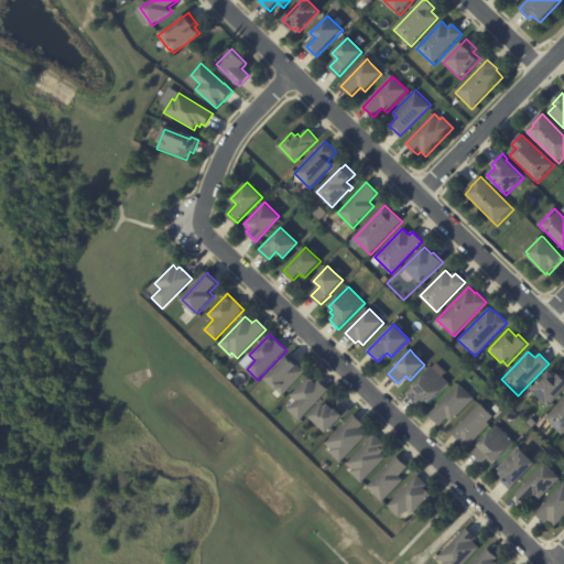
[(292,355),(301,364),(299,366),(305,372),(282,397),(264,380),(290,354),(292,355)]
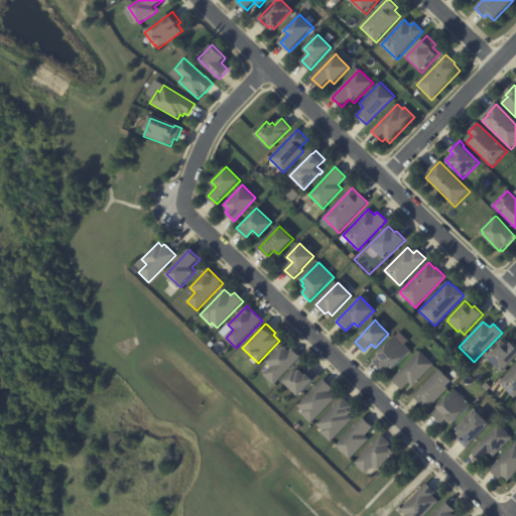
[(399,340),(411,351),(392,370),(389,366),(387,368),(385,366),(382,370),(372,361),(378,355),(377,354),(395,336),(399,340)]
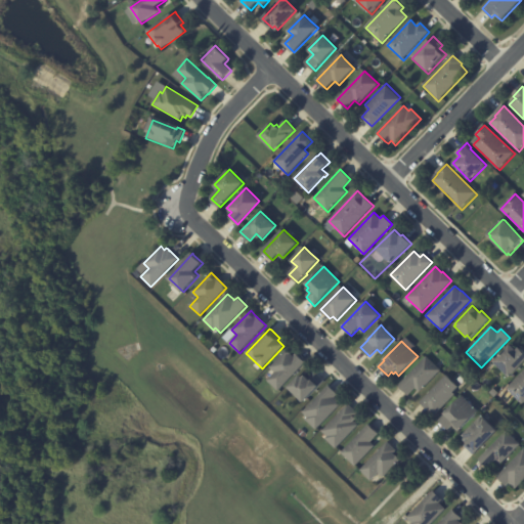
[(523,352),(523,362),(510,378),(493,361),(513,341),(523,352)]
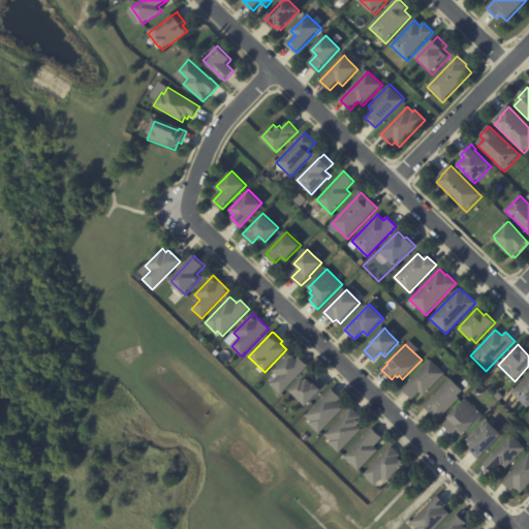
[(296,359),(297,360),(299,358),(308,367),(281,395),(270,384),(278,376),(273,371),(290,353),(296,359)]
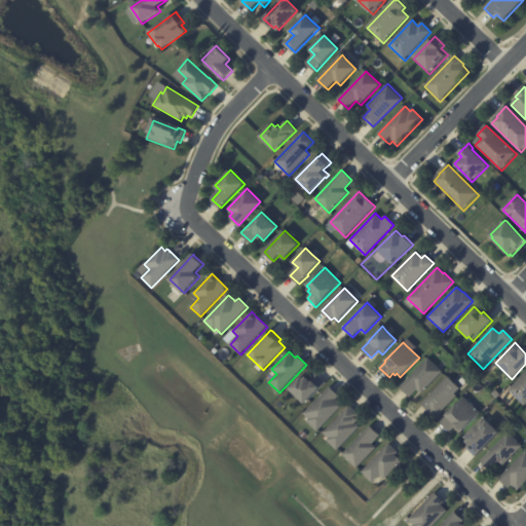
[(437,366),(442,371),(420,392),(417,389),(410,397),(400,387),(427,358),(437,366)]
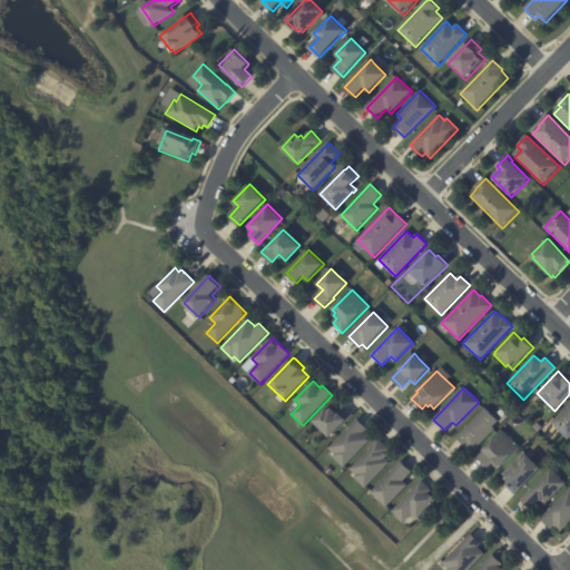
[(569,436),(568,439),(551,423),(569,402),(569,436)]
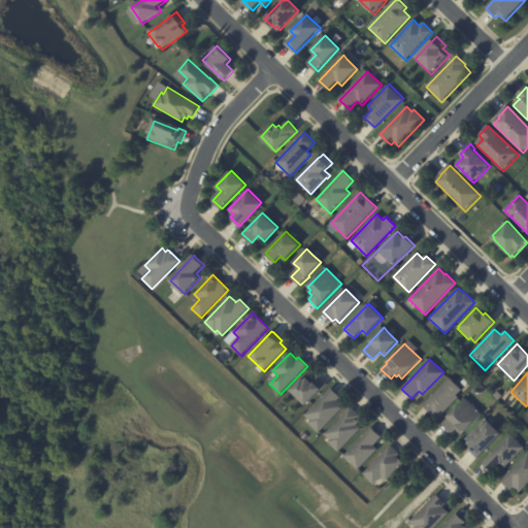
[(319,376),(329,385),(323,392),(321,390),(306,406),(290,392),(302,378),(305,382),(307,380),(311,384),(319,375),(319,376)]
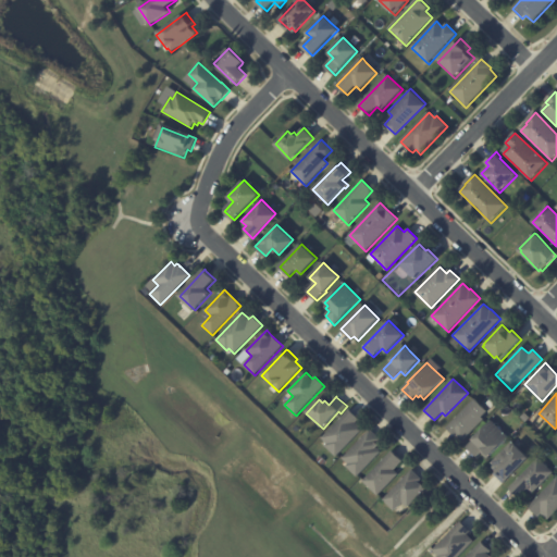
[(484,409),(486,411),(481,417),(483,419),(461,442),(446,426),(474,398),(484,409)]
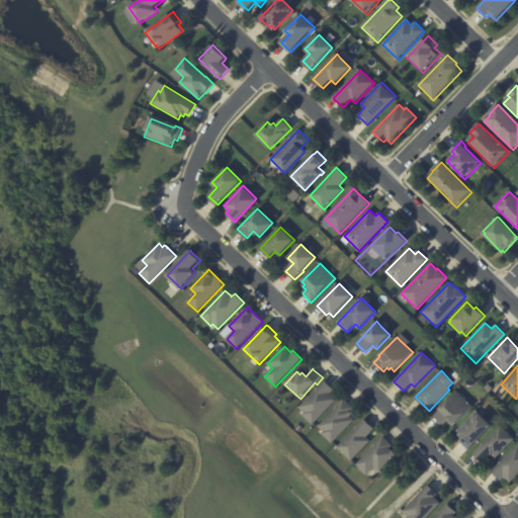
[(326,382),(334,390),(330,394),(337,400),(313,425),(303,415),(305,413),(298,408),(325,381),(326,382)]
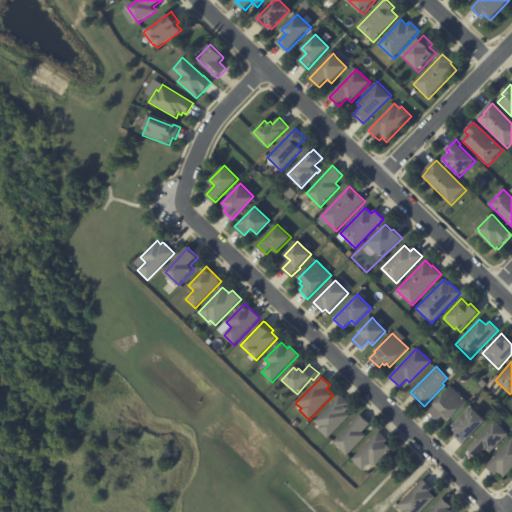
[(482,379),(487,384),(483,388),(478,383),(482,379)]
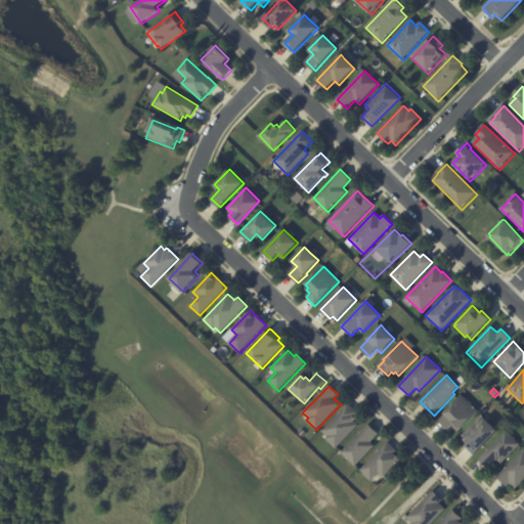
[(465,399),(478,411),(459,432),(451,426),(448,430),(439,421),(444,416),(443,415),(462,395),(465,399)]
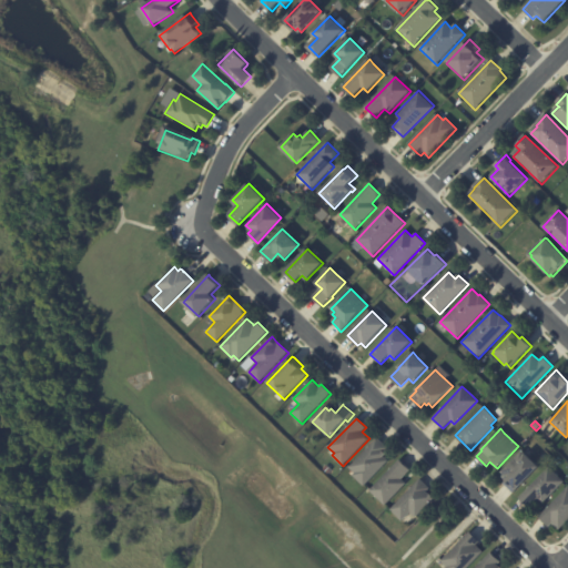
[(379,439),(387,447),(384,452),(385,454),(383,456),(388,460),(364,486),(353,476),(355,473),(350,467),(377,437),(379,439)]
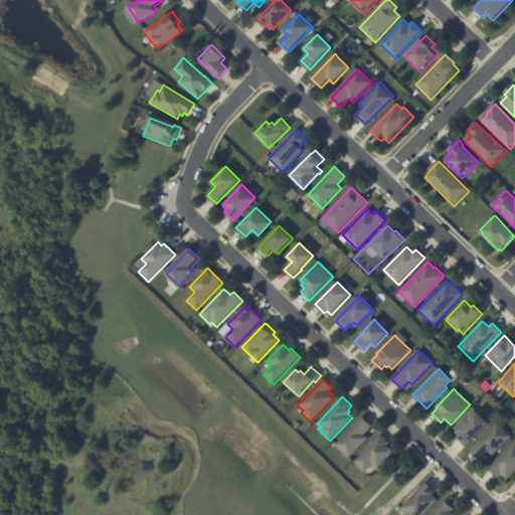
[(475,410),(489,423),(466,447),(458,439),(459,437),(455,433),(457,431),(455,428),(474,408),(475,410)]
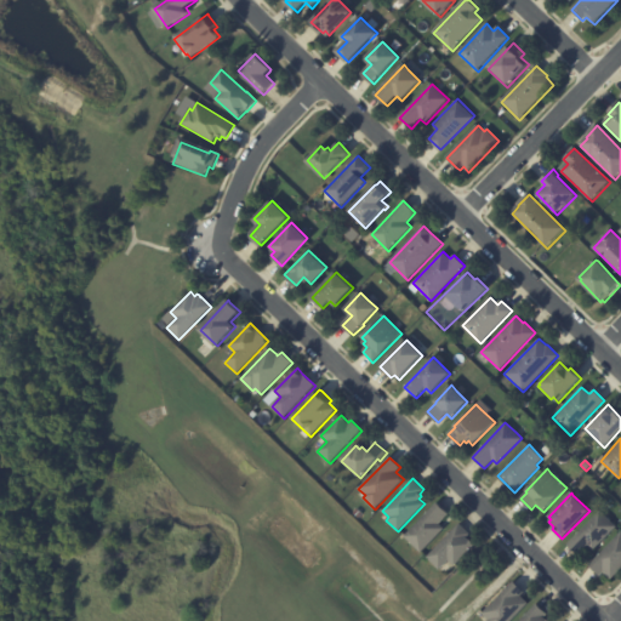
[(438,505),(448,514),(438,524),(443,529),(421,552),(404,536),(437,502),(438,505)]
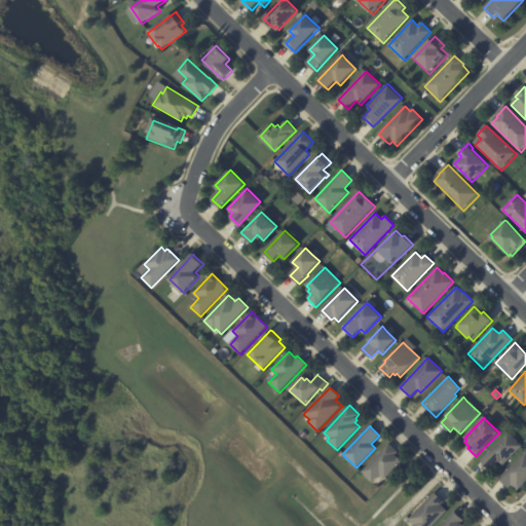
[(512,437),(522,446),(502,466),(497,462),(490,471),(480,461),(508,433),(512,437)]
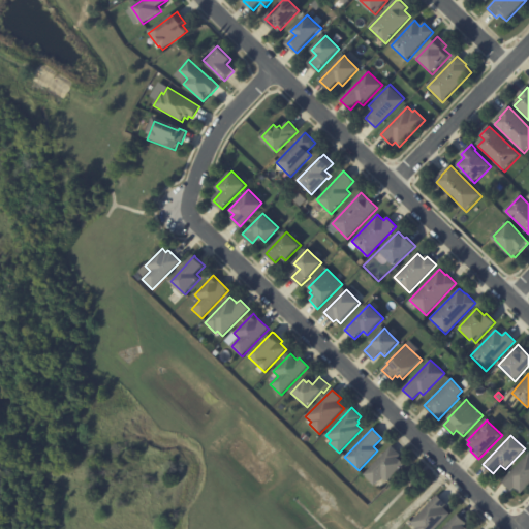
[(392,447),(400,455),(397,458),(399,460),(404,464),(387,481),(381,476),(374,485),(363,475),(391,446),(392,447)]
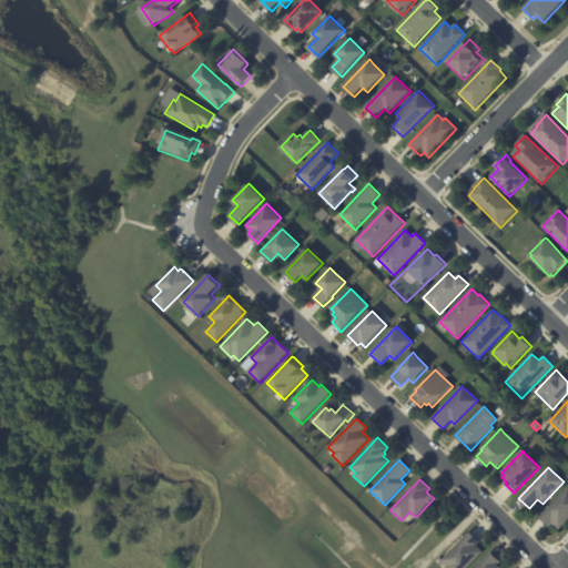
[(567,487),(567,520),(559,530),(553,524),(549,527),(539,517),(567,487)]
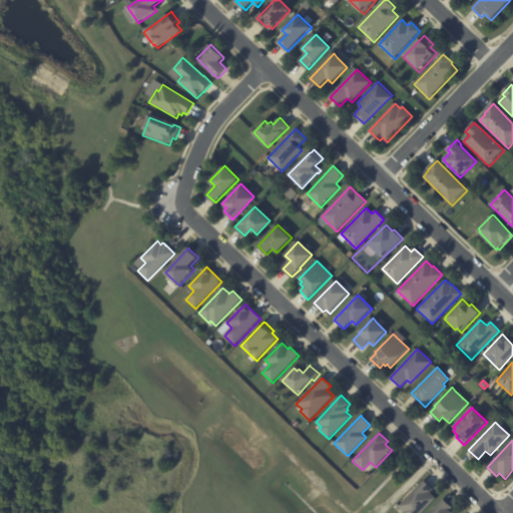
[(425,482),(433,489),(430,492),(436,499),(422,512),(403,512),(404,512),(399,507),(424,480),(425,482)]
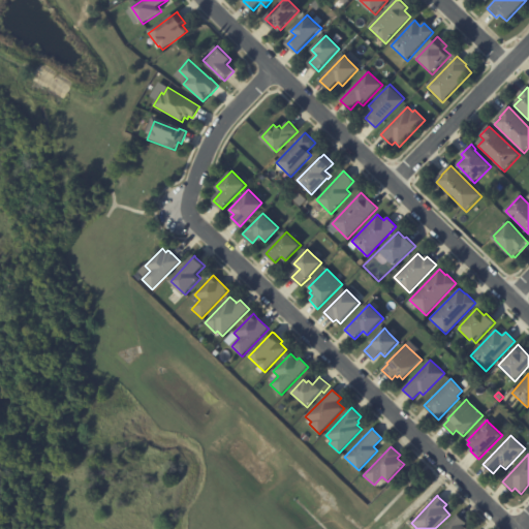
[(458,516),(466,524),(463,527),(465,528),(443,528),(457,515),(458,516)]
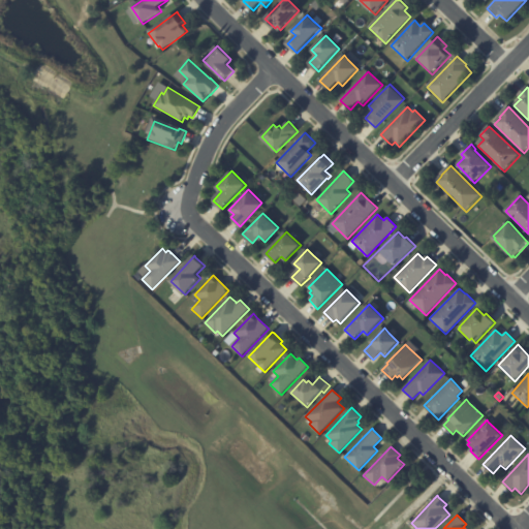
All buildings are outlined.
